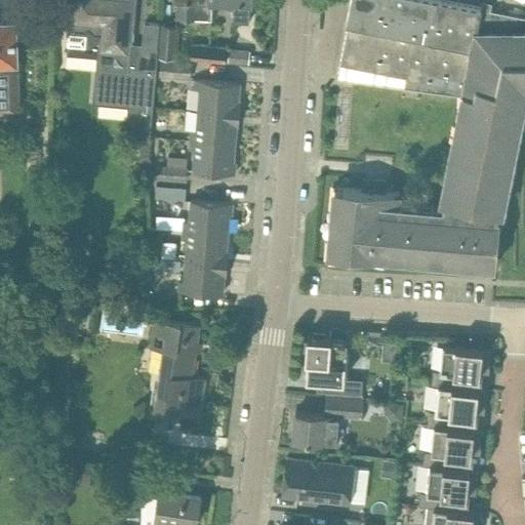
[(71,6),(67,54),(96,57),(95,67),(97,68),(97,71),(94,99),(127,103),(127,112),(136,113),(134,137),(150,139),(156,71),(157,59),(157,49),(154,49),(155,45),(157,21),(140,18),(138,43),(132,43),(132,40),(134,16),(135,0),(69,0),(69,5),(71,6)]
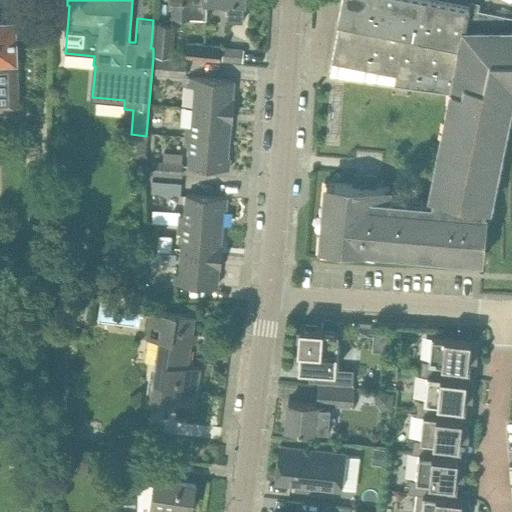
[(206,20),(207,0),(206,0),(171,0),(171,18),(206,20)]
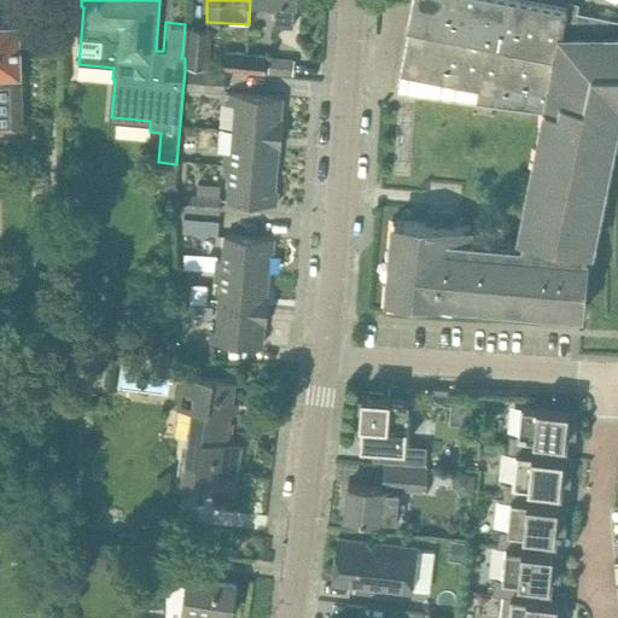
[(249,0),(250,0),(268,1),(267,11),(274,11),(273,25),(293,25),(293,0),(249,0)]
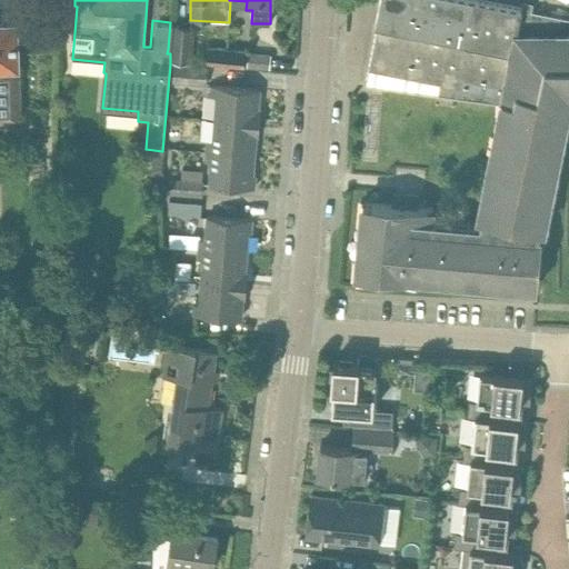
[(377,26),(368,69),(439,83),(437,93),(458,97),(501,102),(478,218),(480,219),(540,230),(543,231),(567,111),(558,110),(563,87),(568,86),(568,18),(478,0),(379,0),(375,25),(377,26)]
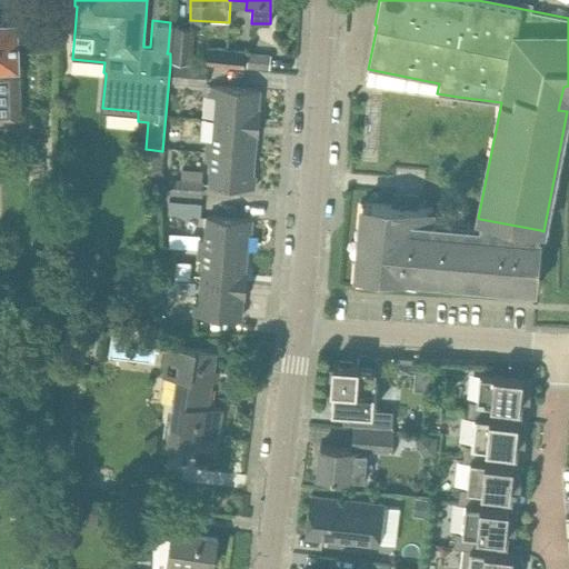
[(18,63),(18,41),(17,19),(0,19),(0,116),(19,116),(18,75),(5,76),(5,65),(18,63)]
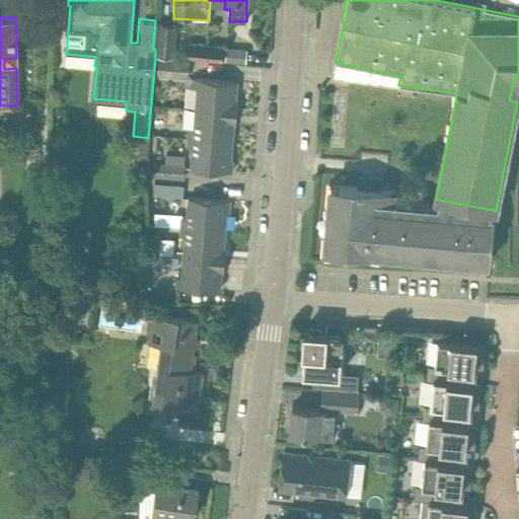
[(157,24),(155,42),(157,42),(157,57),(175,58),(178,26),(157,24)]
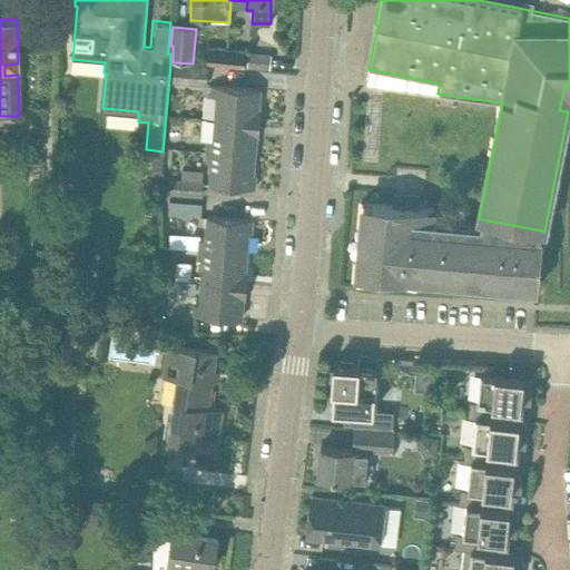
[(225,67),(226,51),(207,49),(206,65),(225,67)]
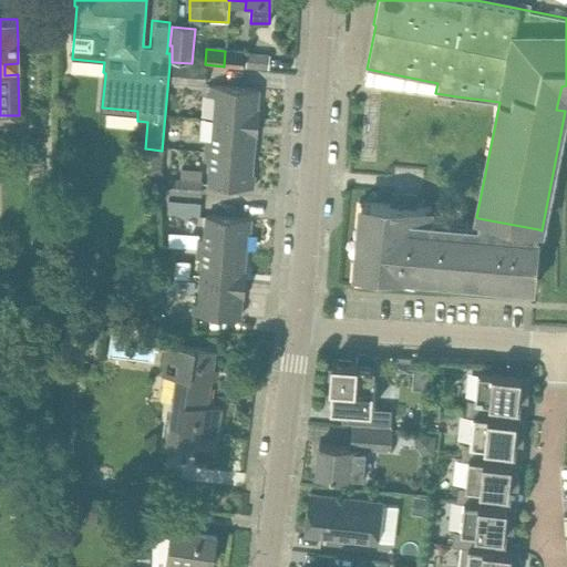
[(225,51),(224,66),(243,69),(244,53),(225,51)]
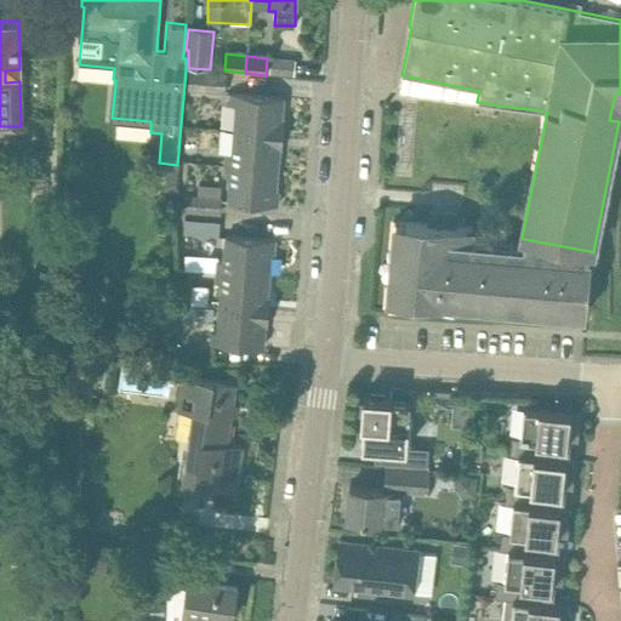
[(271,58),(269,73),(294,75),(295,61),(271,58)]
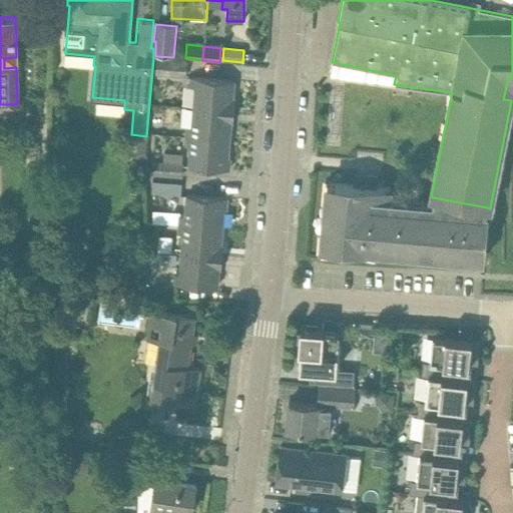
[(187,61),(156,58),(155,75),(186,77),(187,61)]
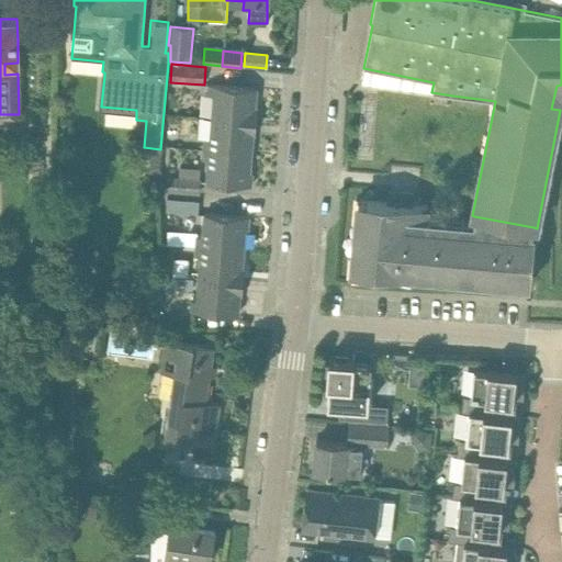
[(213,96),(212,117),(256,122),(257,109),(255,109),(256,88),(209,85),(208,94),(213,96)]
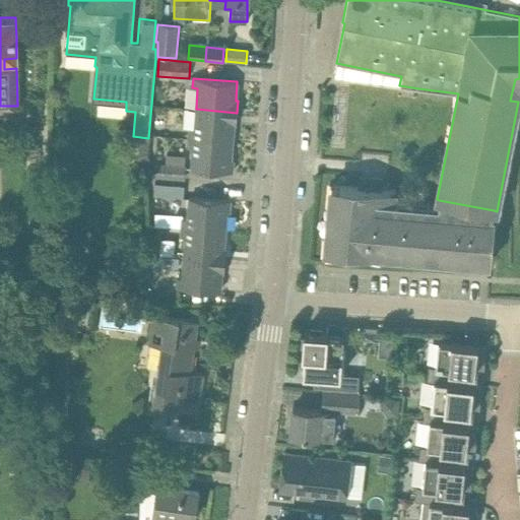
[(189,129),(189,139),(232,143),(234,124),(236,124),(237,113),(196,109),(194,129),(189,129)]
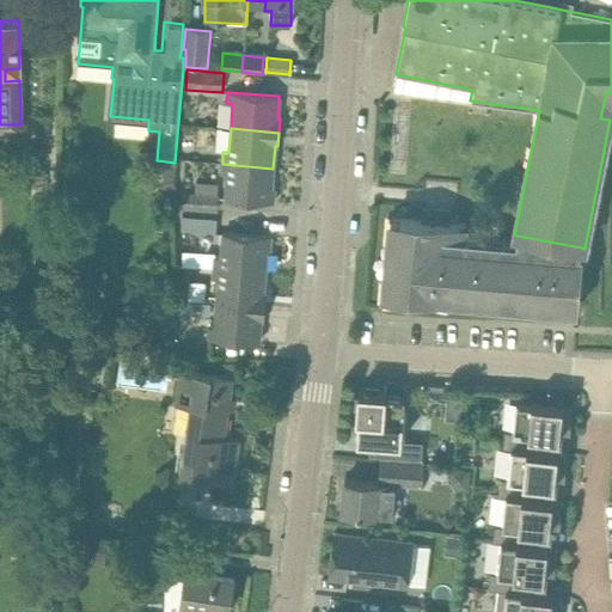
[(271,188),(273,169),(222,164),(221,173),(227,173),(225,200),(274,203),(275,189),(271,188)]
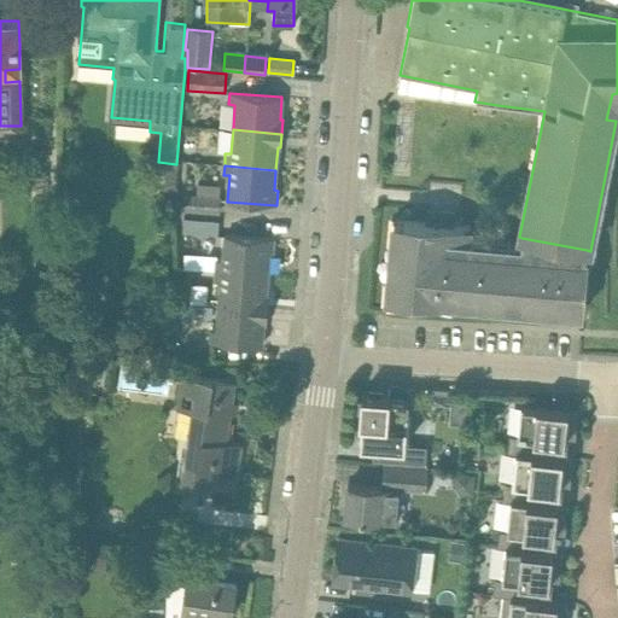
[(221,197),(184,194),(182,211),(220,215),(221,197)]
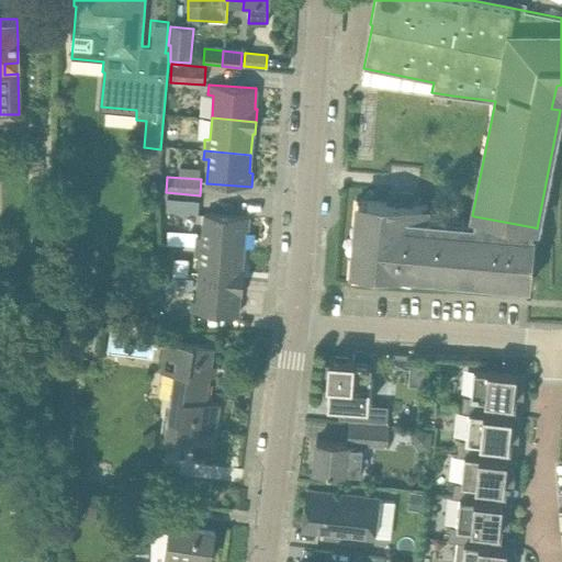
[(198,214),(199,201),(167,199),(166,212),(198,214)]
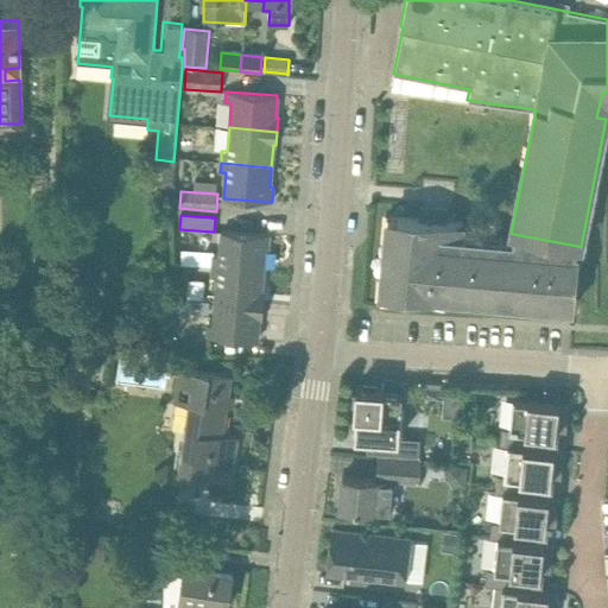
[(387,216),(380,293),(432,298),(432,293),(455,296),(574,306),(578,255),(575,255),(577,246),(513,234),(513,240),(461,235),(462,222),(454,222),(387,216)]
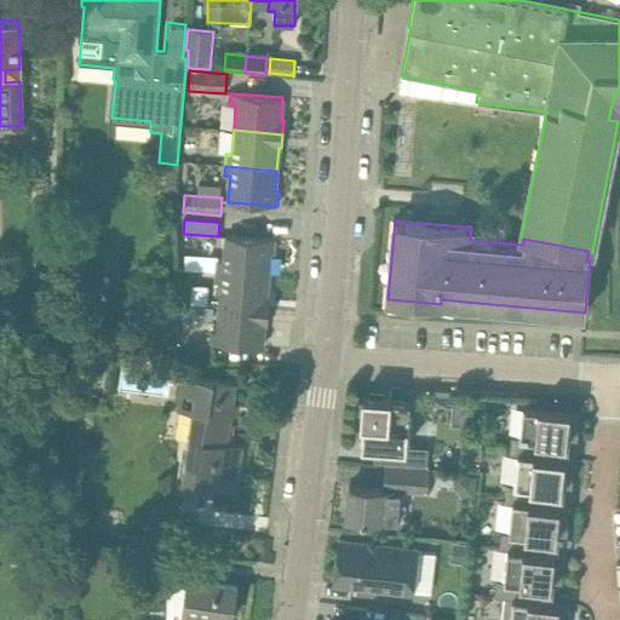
[(217,260),(217,271),(268,275),(270,253),(273,253),(274,239),(225,235),(223,260),(217,260)]
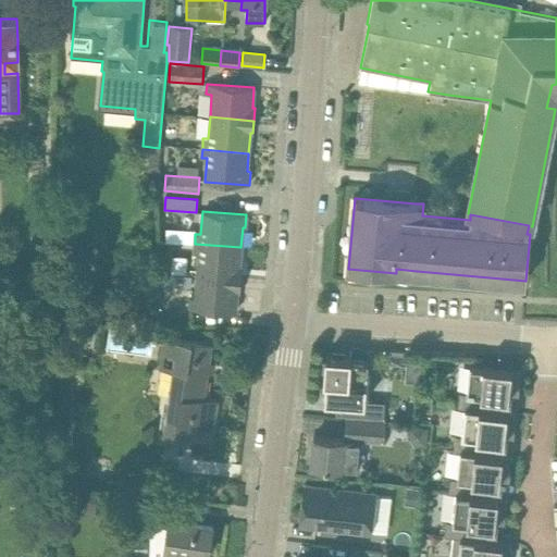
[(239,267),(240,247),(195,244),(194,254),(199,254),(197,276),(240,280),(242,267),(239,267)]
